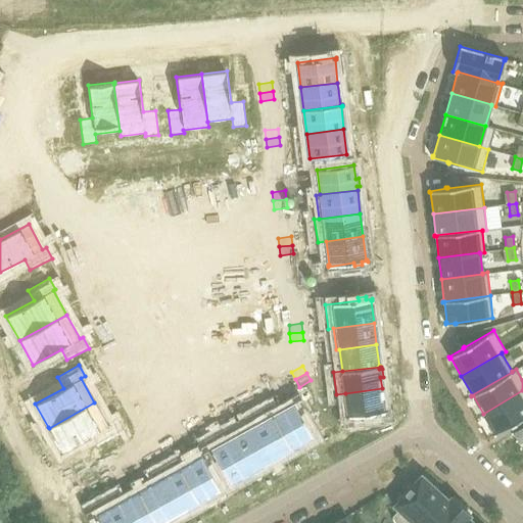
[(260,376),(252,380),(259,392),(267,388),(260,376)]
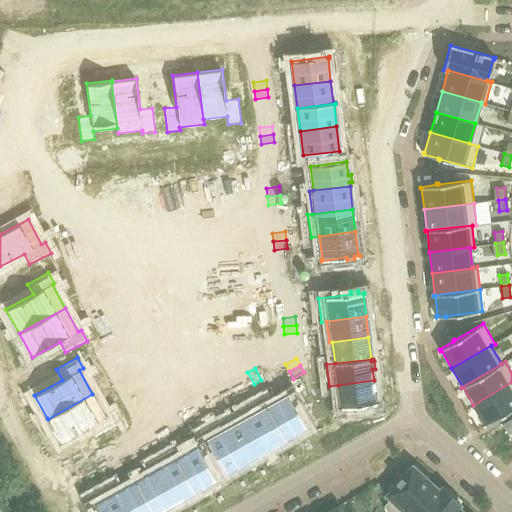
[(247,372),(240,376),(246,388),(254,384),(247,372)]
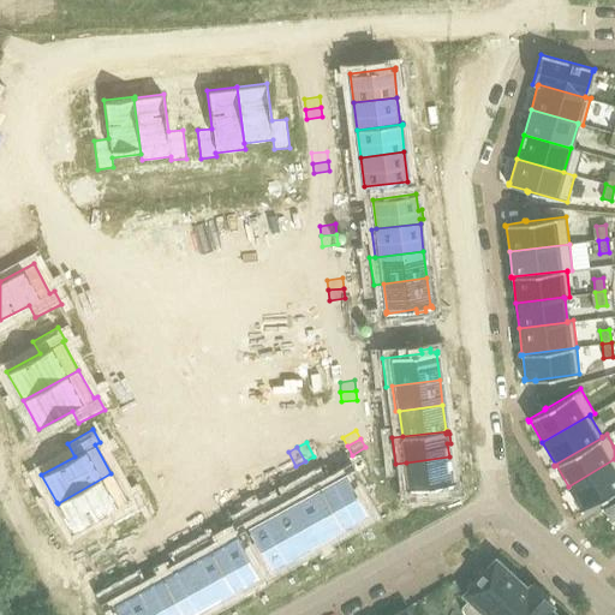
[(449,457),(406,463),(408,489),(407,489),(407,490),(439,487),(439,490),(448,489),(447,485),(454,485),(454,483),(453,483),(449,457)]
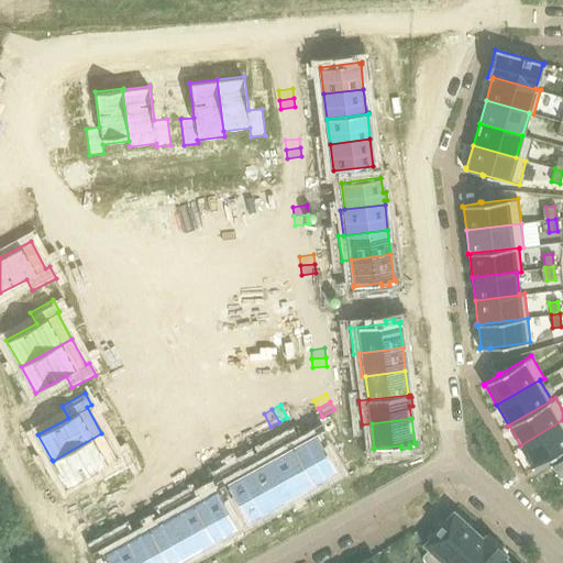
[(562,420),(520,445),(531,465),(530,466),(531,468),(562,449),(562,420)]
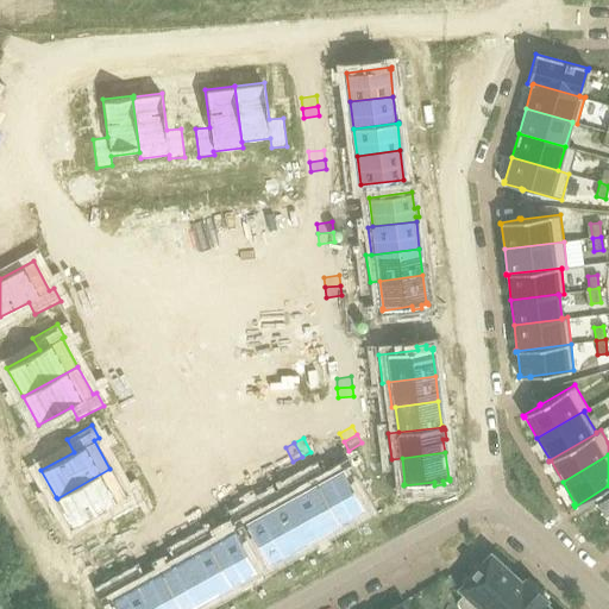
[(370,458),(357,466),(362,475),(376,468),(370,458)]
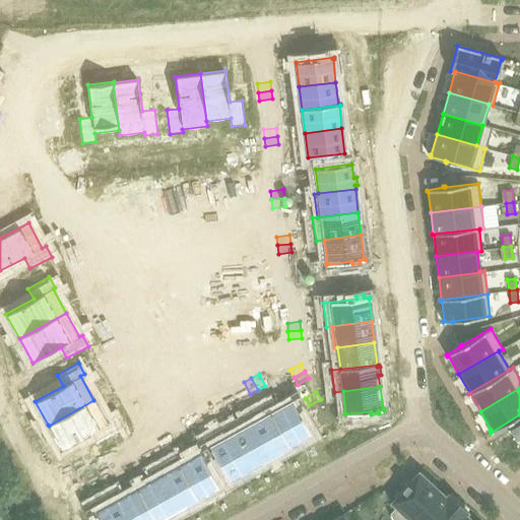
[(220,395),(212,399),(219,411),(226,407),(220,395)]
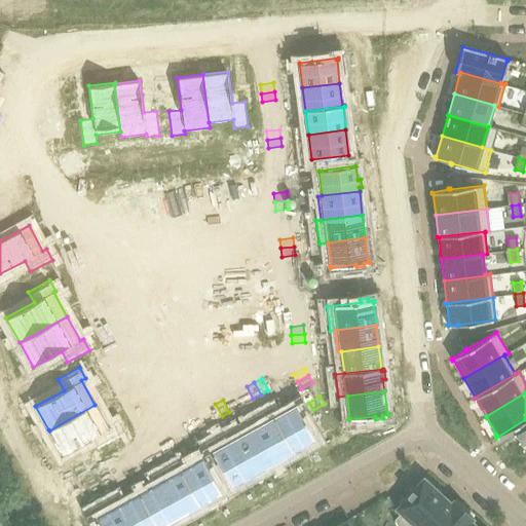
[(215,404),(208,408),(215,420),(222,416),(215,404)]
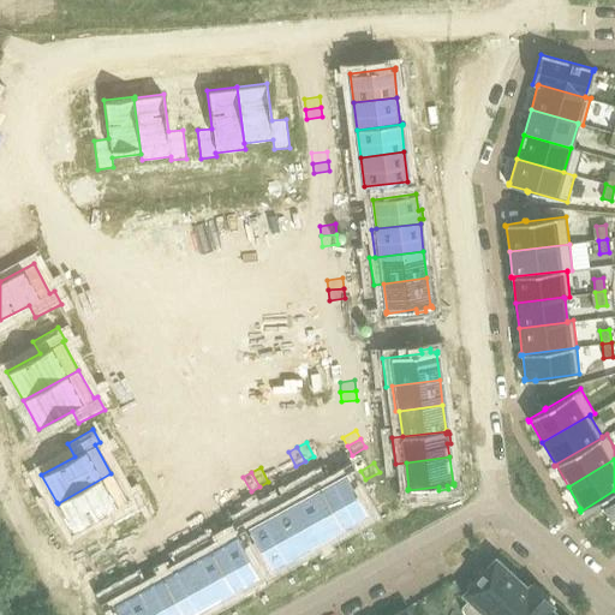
[(57,502),(72,532),(106,513),(113,526),(138,512),(131,499),(126,502),(111,473),(58,503),(57,502)]
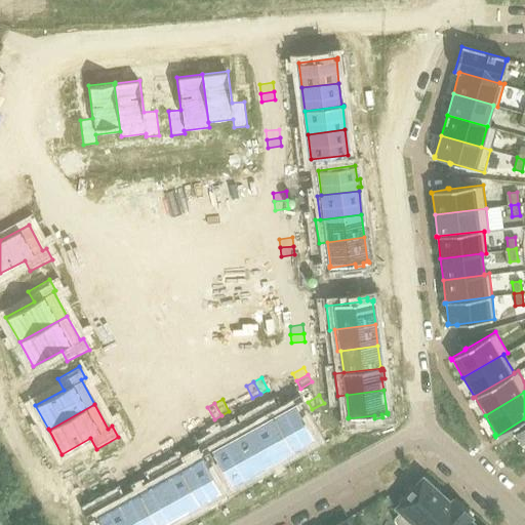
[(295,405),(274,417),(292,451),(293,451),(292,450),(294,449),(296,451),(303,447),(301,445),(314,438),(295,405)]
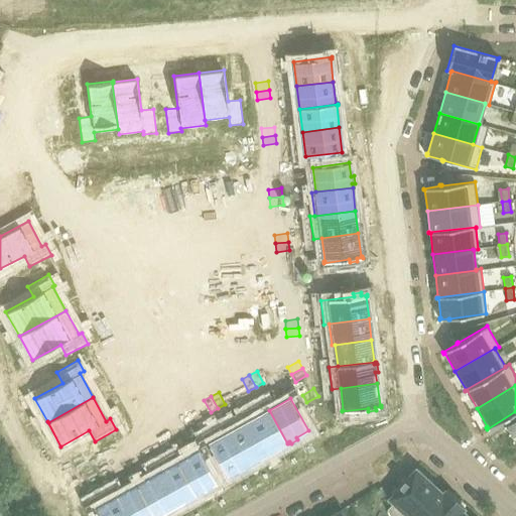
[(264,403),(246,413),(250,421),(267,454),(286,443),(286,444),(287,443),(269,410),(264,403)]
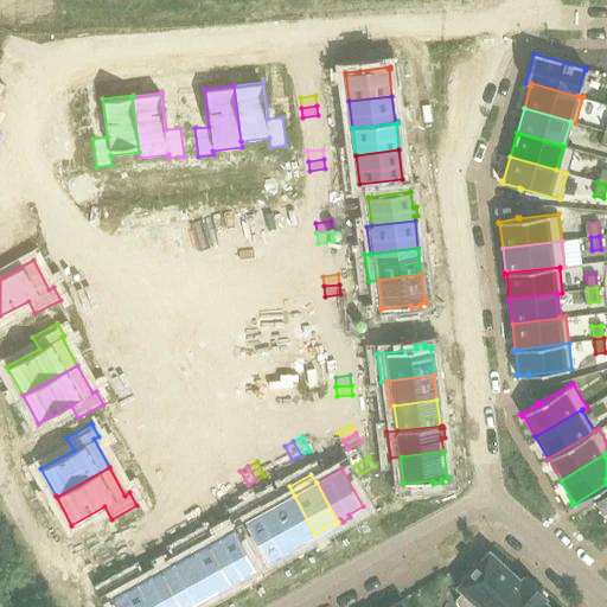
[(195,496),(185,502),(193,515),(202,510),(195,496)]
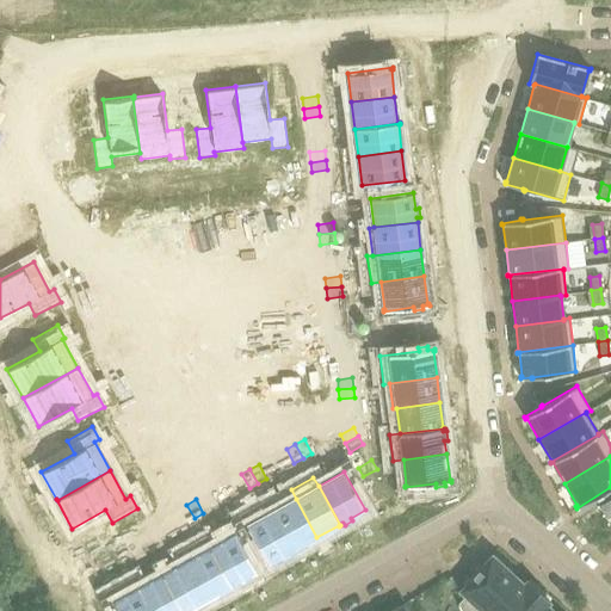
[(296,499),(273,511),(295,549),(316,537),(296,499)]
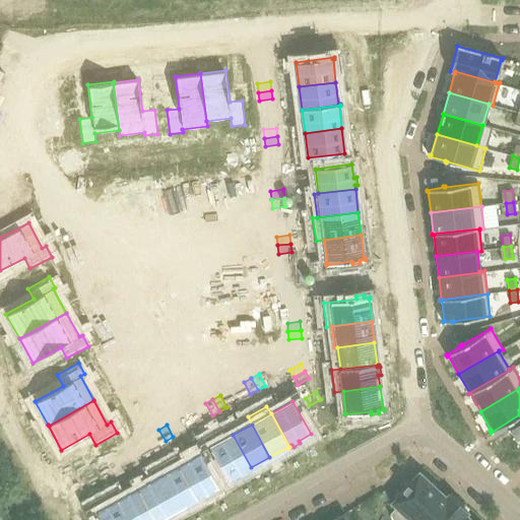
[(519,425),(511,430),(516,440),(519,438),(519,425)]
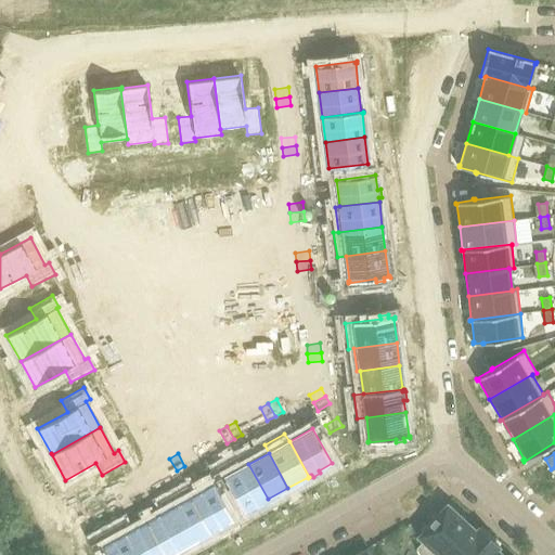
[(244,456),(220,469),(244,512),(268,499),(248,464),(244,456)]
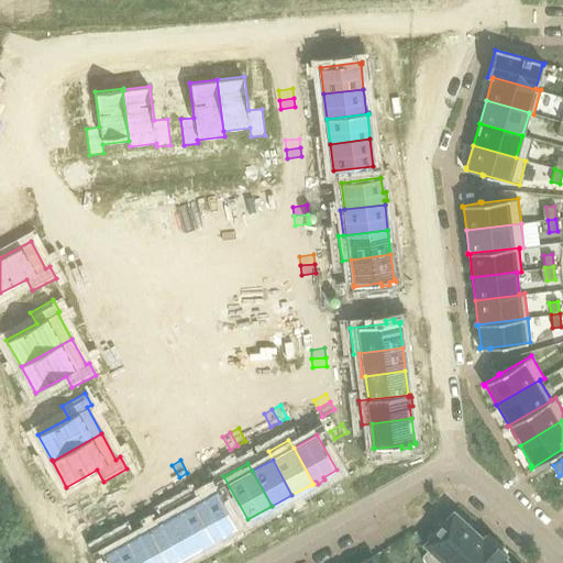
[(157,473),(150,477),(156,490),(165,486),(157,473)]
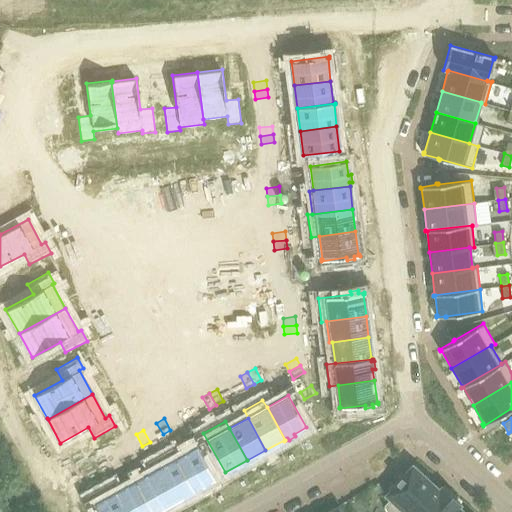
[(136,434),(128,438),(135,450),(142,446),(136,434)]
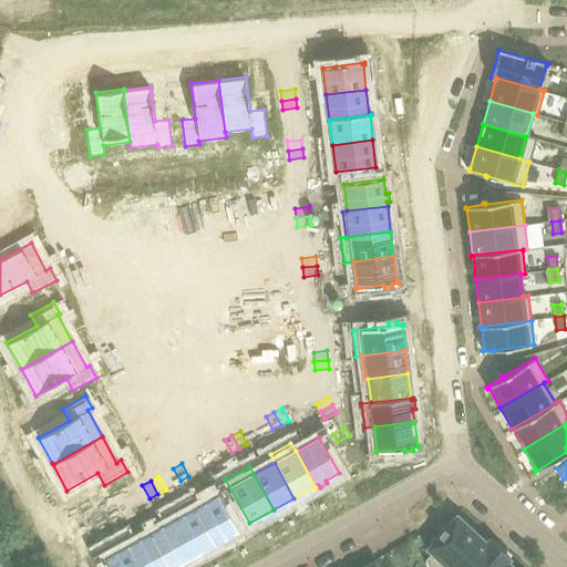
[(219,496),(195,509),(215,546),(216,546),(216,544),(239,532),(219,496)]
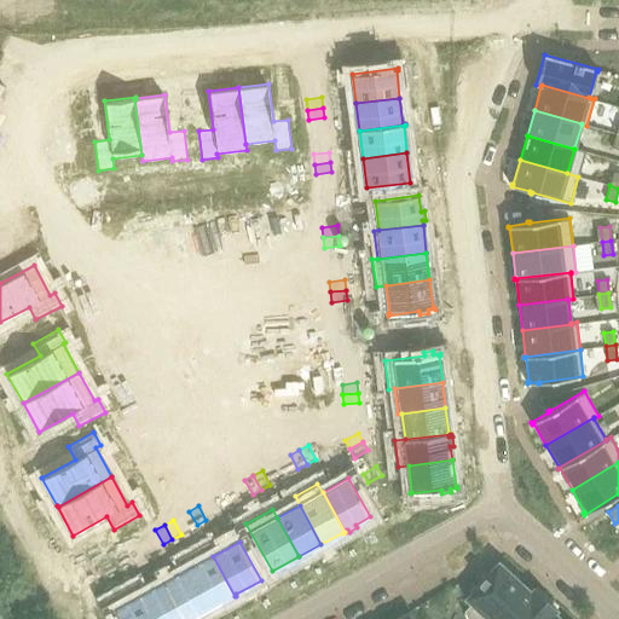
[(125,547),(116,551),(123,566),(133,561),(125,547)]
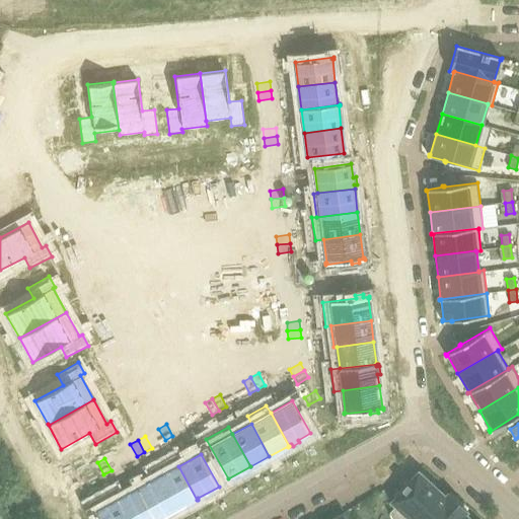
[(174,458),(154,469),(158,477),(176,510),(179,508),(180,511),(188,507),(187,504),(196,499),(197,500),(178,466),(174,458)]
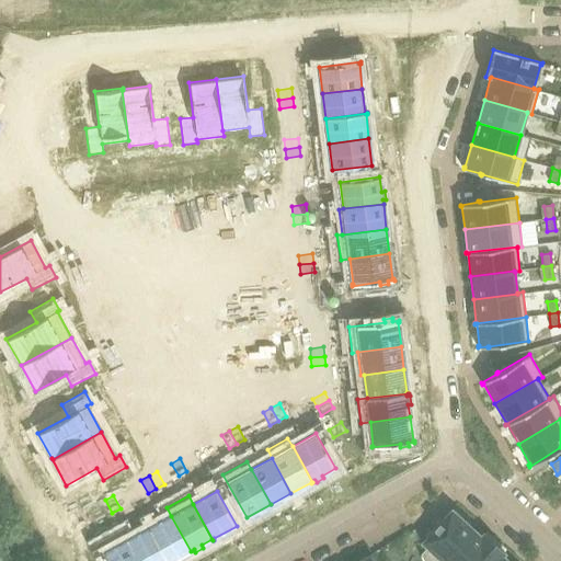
[(105,500),(98,504),(104,517),(112,513),(105,500)]
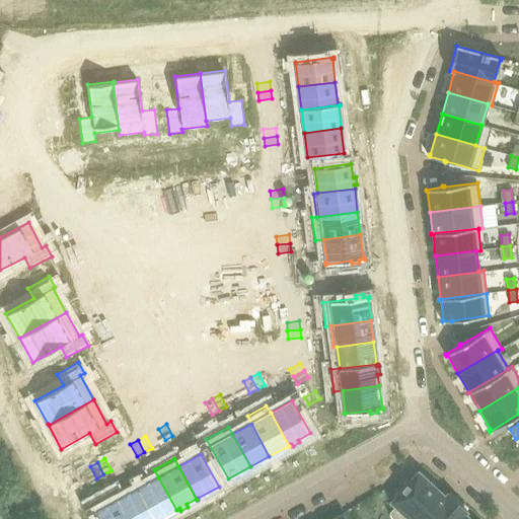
[(395,506),(389,513),(392,518),(409,518),(410,518),(437,489),(418,471),(393,498),(390,502),(395,506)]
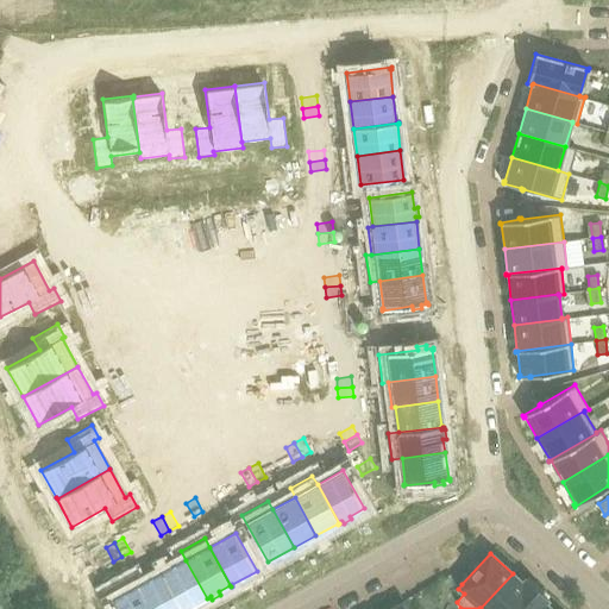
[(186,560),(162,573),(181,608),(187,608),(195,604),(198,608),(205,603),(203,601),(207,598),(186,560)]
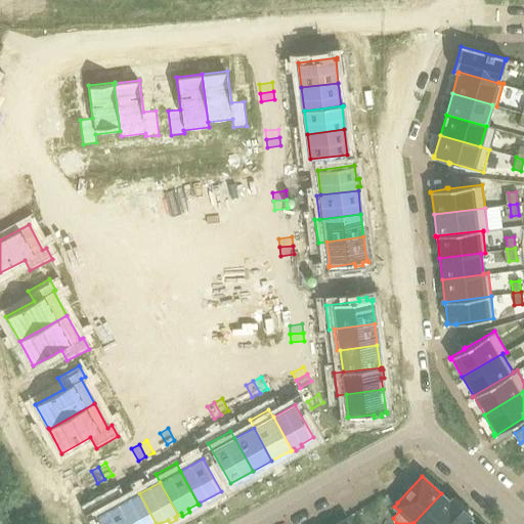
[(156,523),(139,493),(120,506),(129,523),(156,523)]
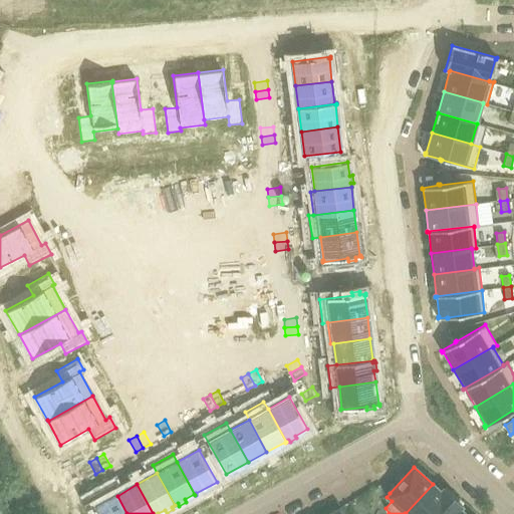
[(433,484),(406,513),(437,513),(452,498),(443,490),(441,492),(433,484)]
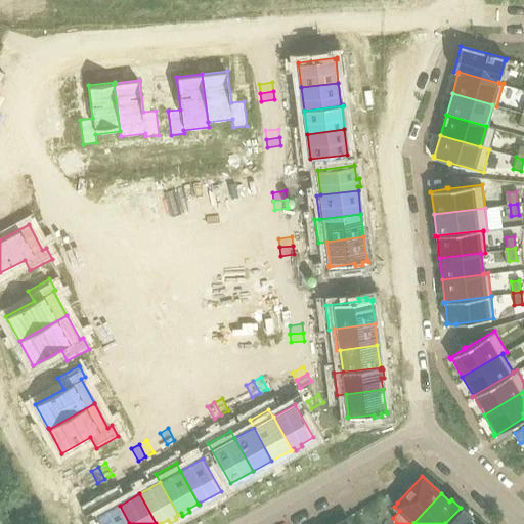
[(115,497),(92,510),(100,523),(129,523),(120,506),(115,497)]
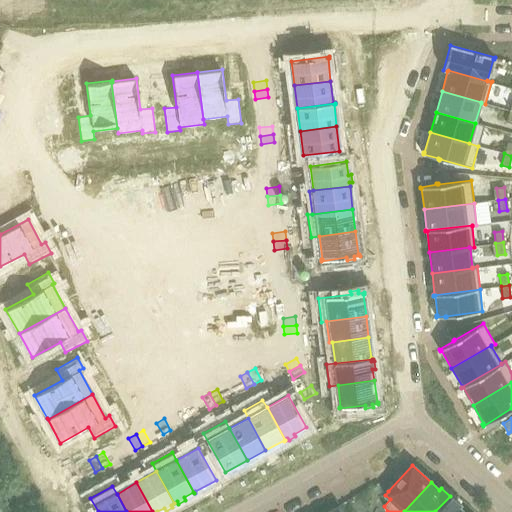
[(464,511),(457,506),(459,504),(450,496),(435,511),(464,511)]
